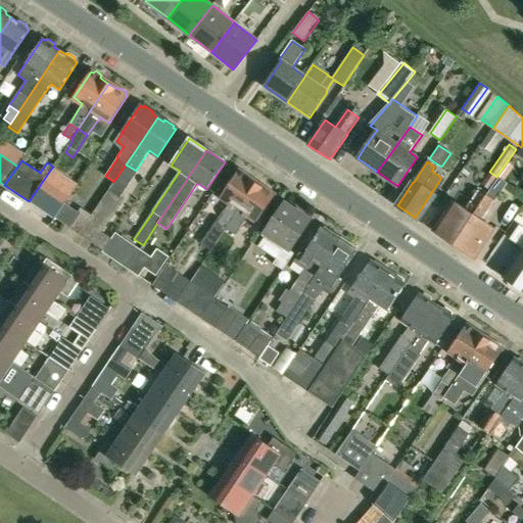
[(34,194),(44,202),(61,177),(51,169),(34,194)]
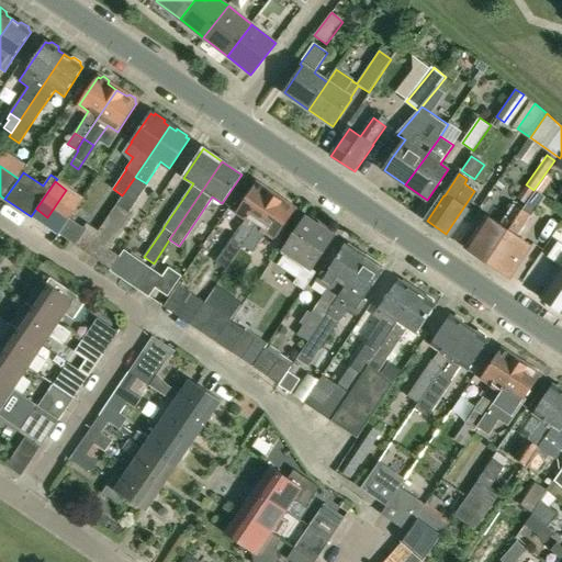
[(243,245),(274,197),(267,191),(266,187),(261,183),(258,184),(256,183),(237,212),(246,218),(217,261),(227,268),(243,245)]
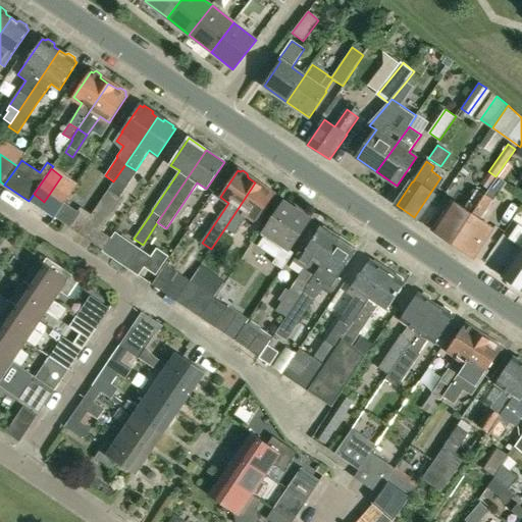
[(454,244),(474,258),(493,229),(480,220),(507,181),(500,177),(486,197),(454,244)]
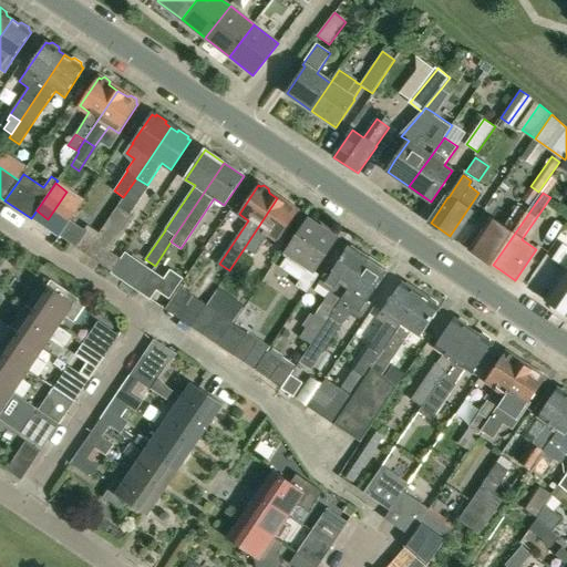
[(277,198),(245,247),(255,255),(268,234),(278,240),(298,212),(296,210),(296,207),(290,203),(287,204),(277,198)]
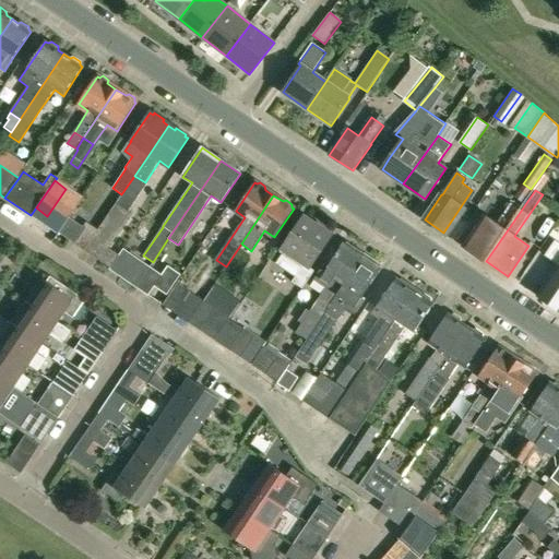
[(110,268),(119,254),(110,248),(133,213),(117,202),(98,230),(85,250),(110,268)]
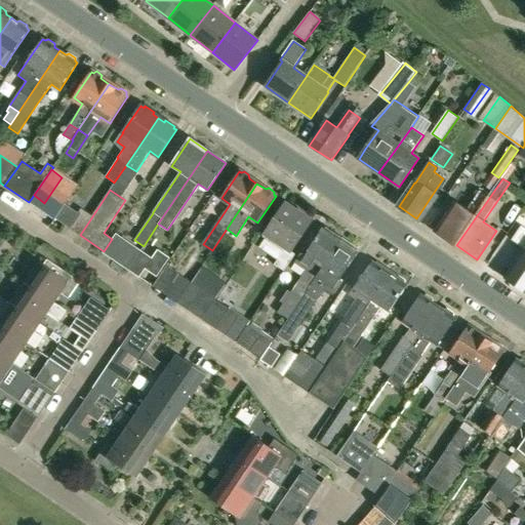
[(456,245),(489,198),(480,191),(467,210),(454,202),(435,231),(456,245)]
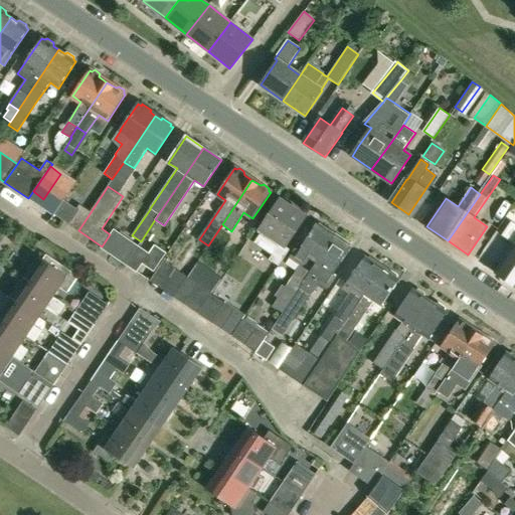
[(253,243),(272,255),(269,260),(279,266),(290,248),(286,245),(306,216),(280,199),(256,232),(261,234),(253,243)]
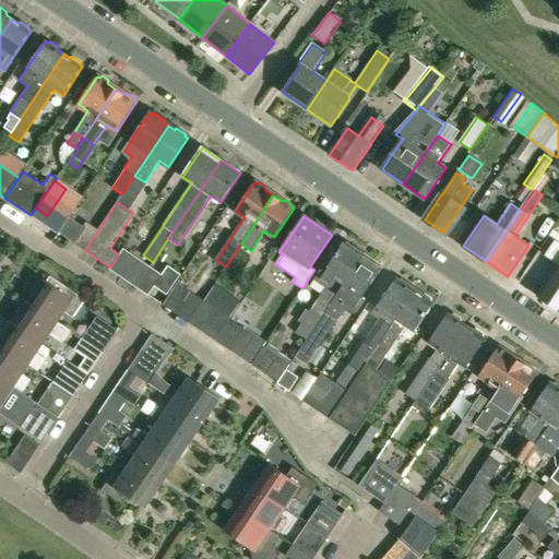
[(85,250),(98,230),(85,223),(73,242),(85,250)]
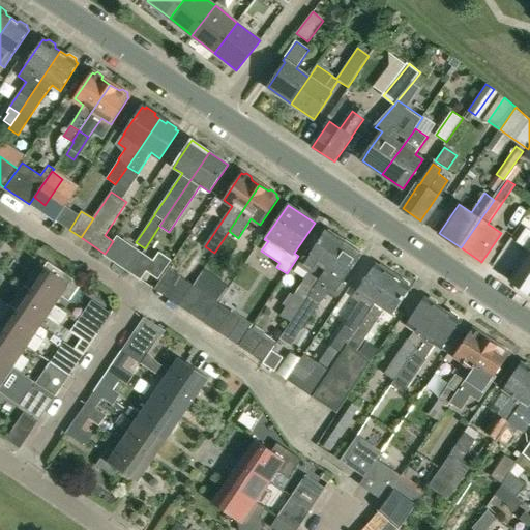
[(291,322),(345,243),(339,239),(339,235),(331,231),(328,232),(326,231),(301,267),(311,272),(295,294),(291,291),(283,304),(287,306),(281,316),(291,322)]
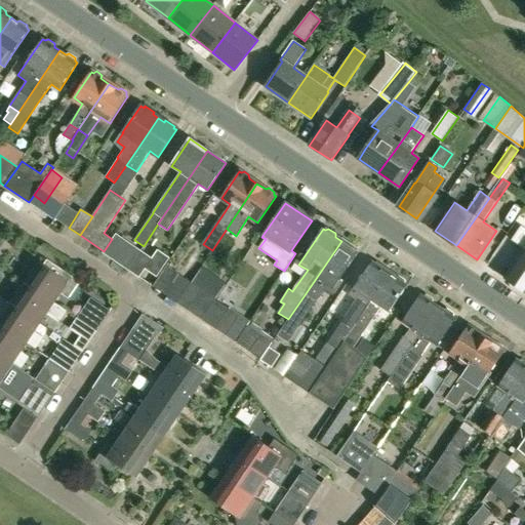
[(127,269),(140,250),(116,234),(112,239),(104,251),(104,252),(127,269)]
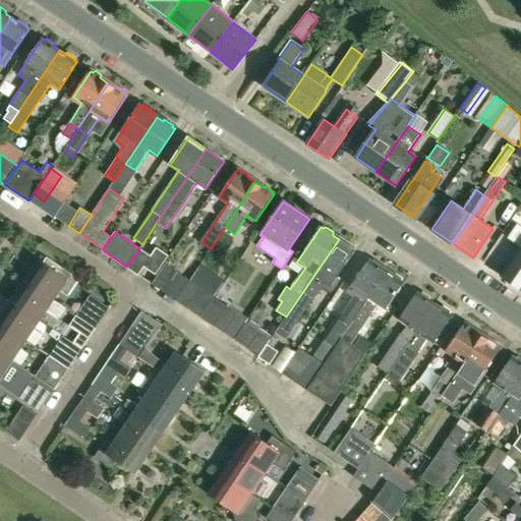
[(339,239),(286,316),(297,325),(332,274),(337,278),(355,250),(353,248),(353,245),(347,241),(343,242),(339,239)]
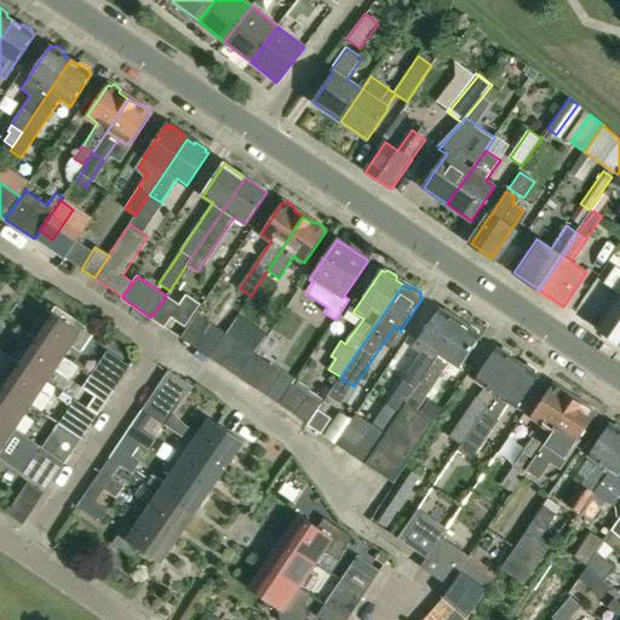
[(619,344),(619,292),(596,328),(619,344)]
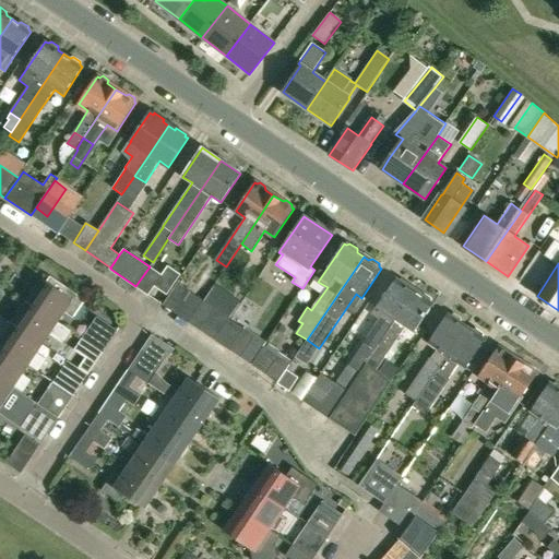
[(149,295),(154,286),(167,295),(181,275),(167,265),(162,274),(150,266),(135,286),(149,295)]
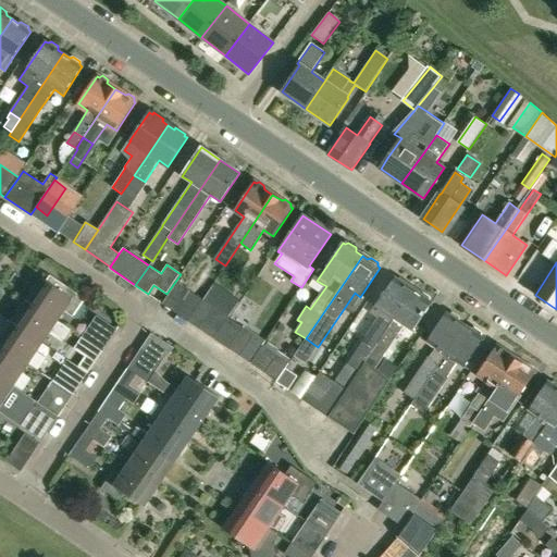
[(72,317),(84,298),(49,275),(46,281),(40,276),(25,299),(58,321),(64,311),(72,317)]
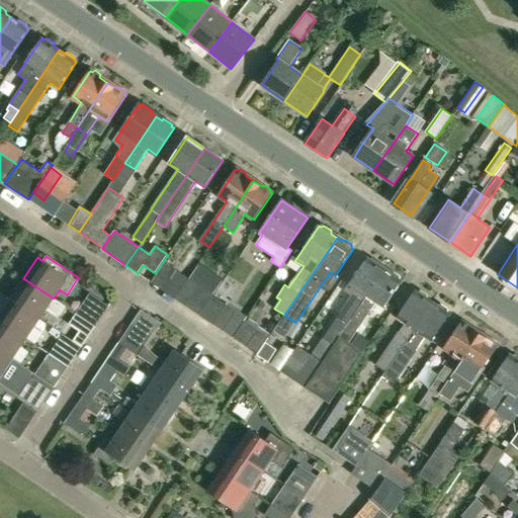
[(334,345),(384,270),(378,266),(379,262),(372,258),(369,259),(366,258),(348,284),(356,290),(325,339),(334,345)]
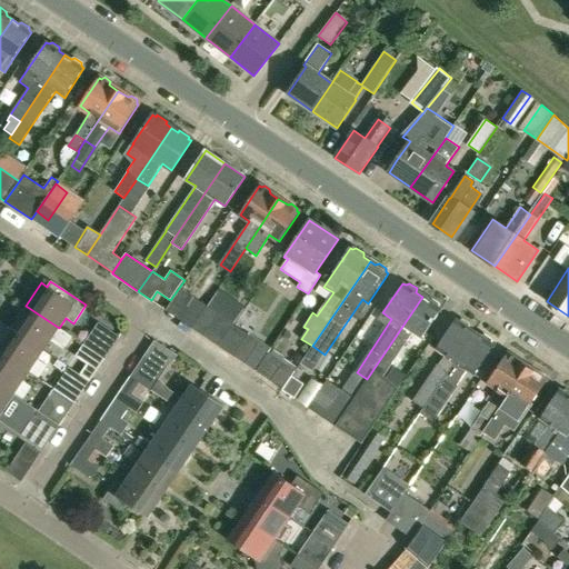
[(219,346),(233,325),(246,307),(221,291),(210,309),(207,306),(192,328),(219,346)]
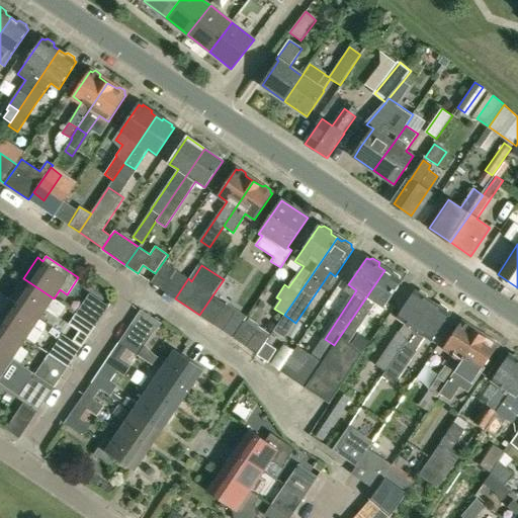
[(348,343),(362,323),(375,304),(383,309),(402,281),(400,280),(400,276),(393,272),(390,273),(384,270),(334,345),(323,361),(321,364),(305,387),(330,404),(364,353),(348,343)]
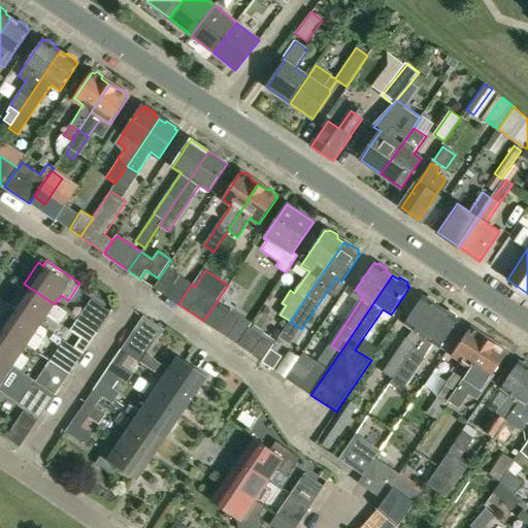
[(178,304),(192,284),(180,276),(167,297),(178,304)]
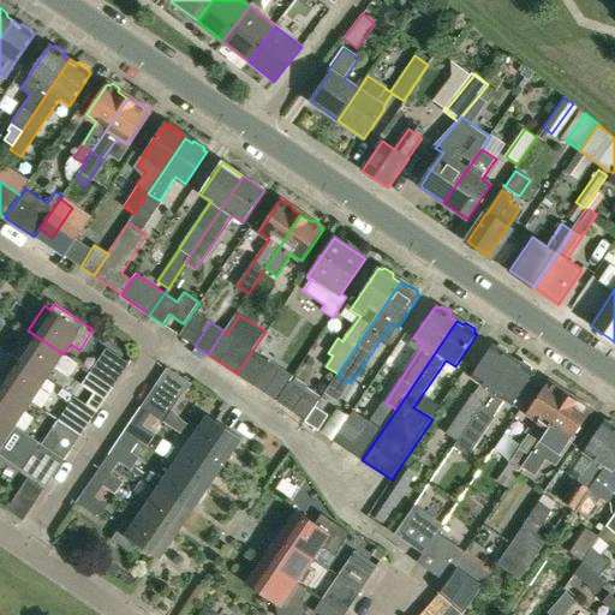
[(78,364),(64,354),(28,330),(12,354),(48,378),(55,368),(70,377),(78,364)]
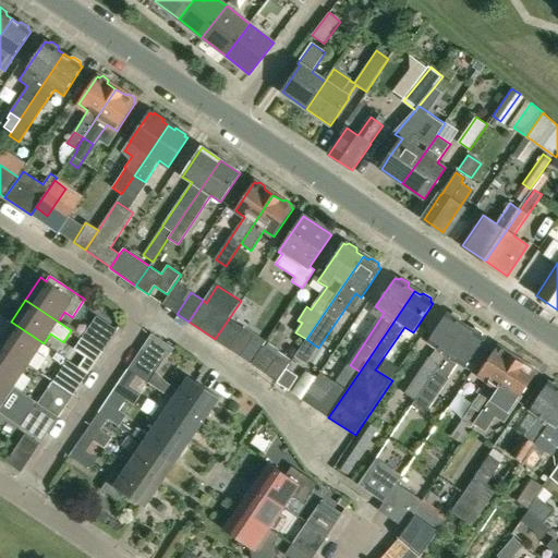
[(415,400),(466,326),(460,322),(460,318),(452,313),(449,315),(447,313),(427,342),(436,348),(405,393),(415,400)]
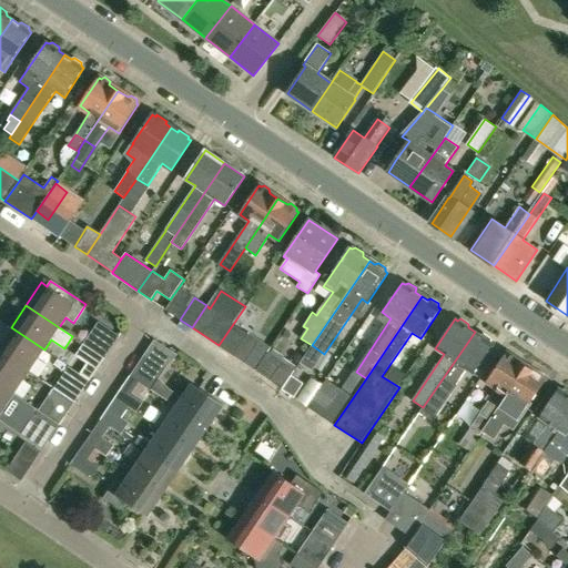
[(84,344),(104,358),(120,336),(99,322),(84,344)]
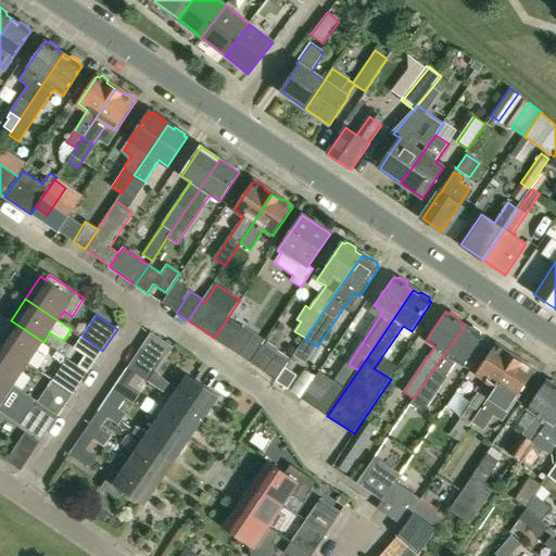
[(255,335),(245,329),(228,317),(214,338),(241,356),(253,339),(255,335)]
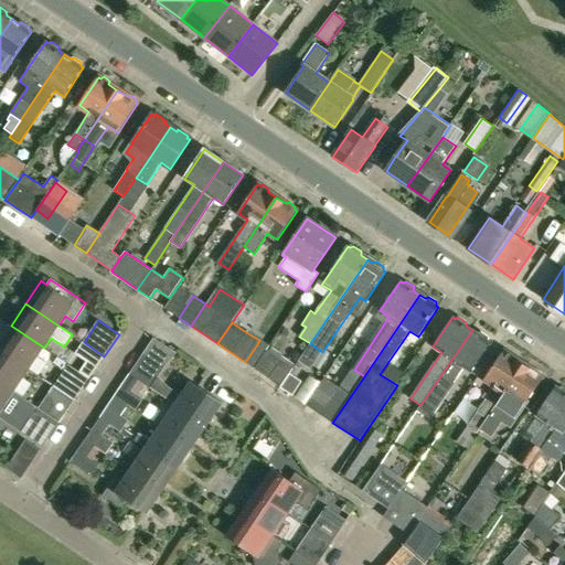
[(0,350),(29,370),(44,348),(11,326),(0,342),(0,350)]
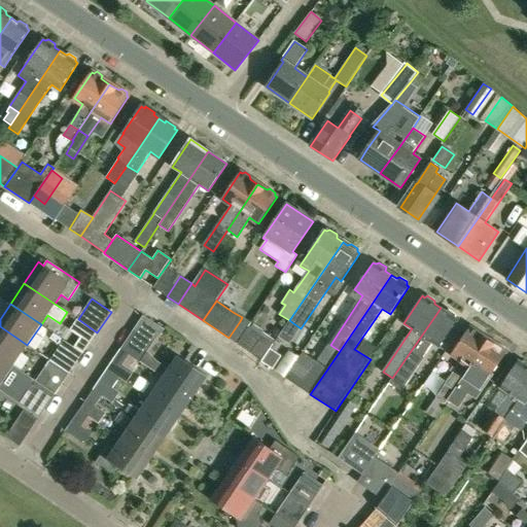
[(446,311),(441,308),(392,378),(390,382),(403,391),(433,343),(440,347),(457,319),(455,318),(456,315),(449,310),(446,311)]
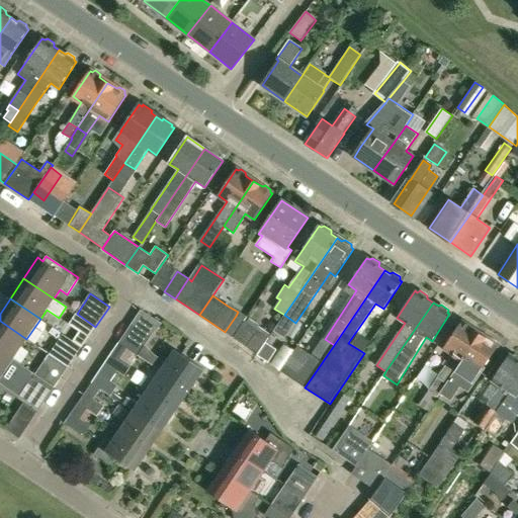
[(82,346),(95,327),(77,314),(69,326),(78,332),(73,340),(82,346)]
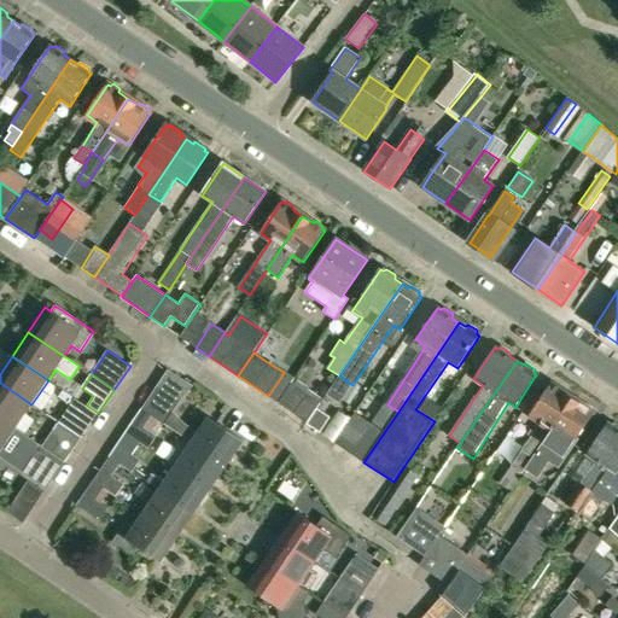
[(0,418),(16,429),(31,404),(0,383),(0,418)]
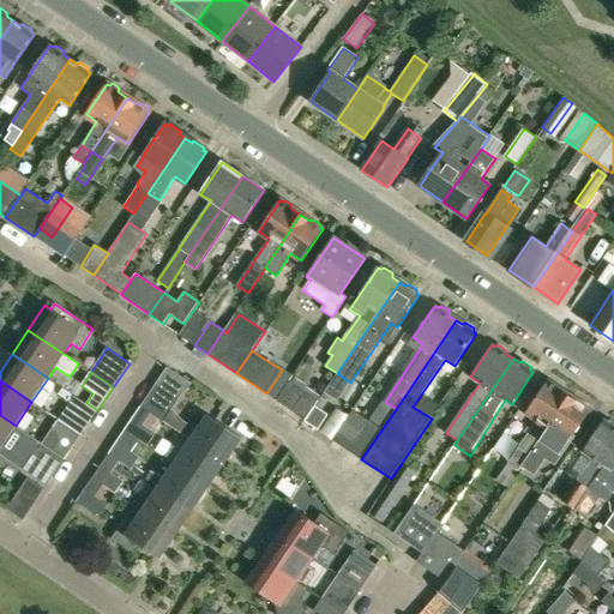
[(289,380),(276,401),(290,410),(304,390),(289,380)]
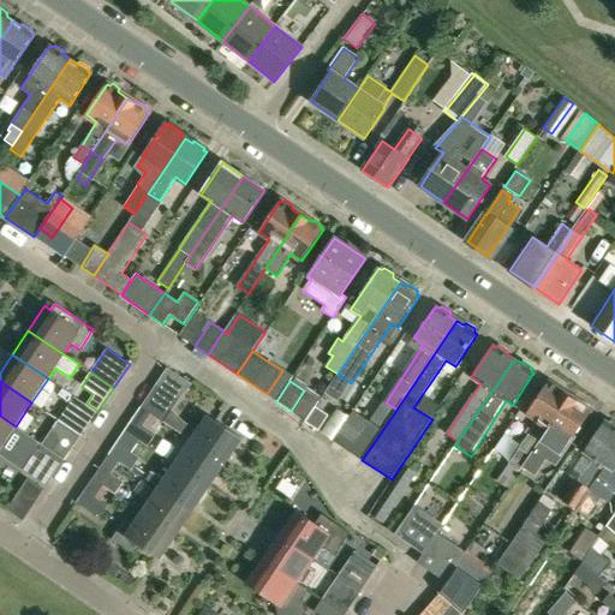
[(165,422),(173,410),(180,398),(156,382),(141,406),(165,422)]
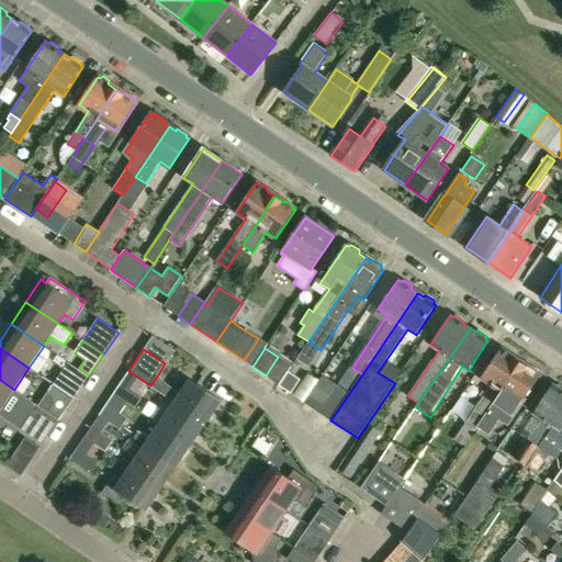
[(474,431),(481,422),(520,362),(512,356),(512,353),(506,349),(503,350),(501,349),(482,378),(492,384),(464,425),(474,431)]
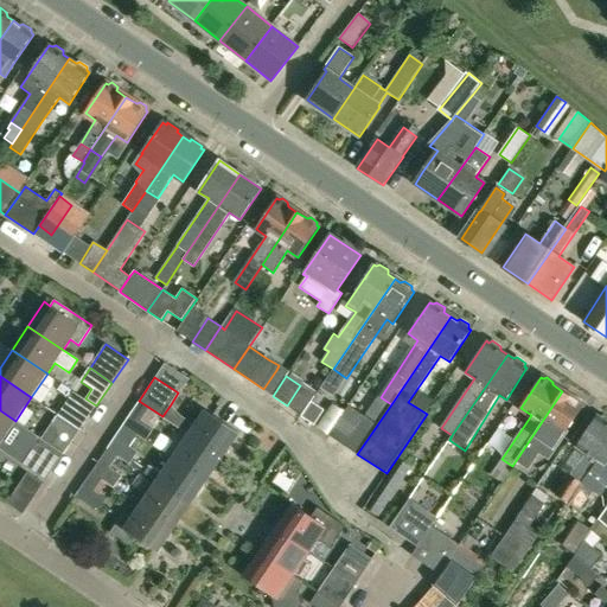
[(529,462),(537,451),(553,429),(563,436),(583,406),(581,404),(582,401),(575,396),(572,397),(562,391),(519,455),(529,462)]
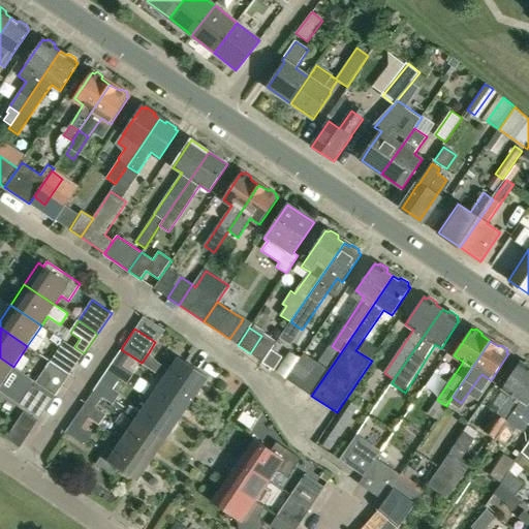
[(63,343),(51,362),(69,374),(84,353),(74,347),(72,349),(63,343)]
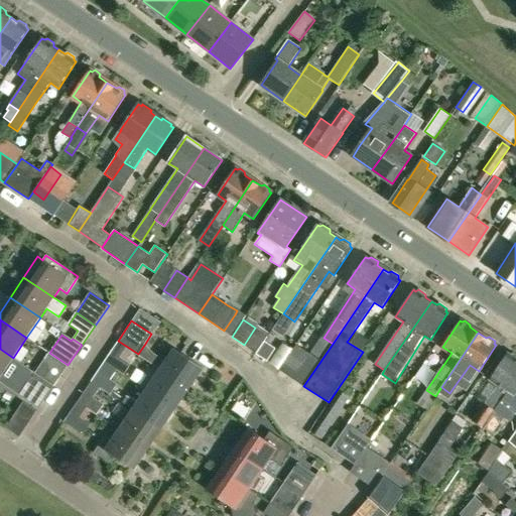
[(137,356),(138,354),(118,341),(105,361),(124,374),(130,365),(120,359),(127,349),(137,356)]
